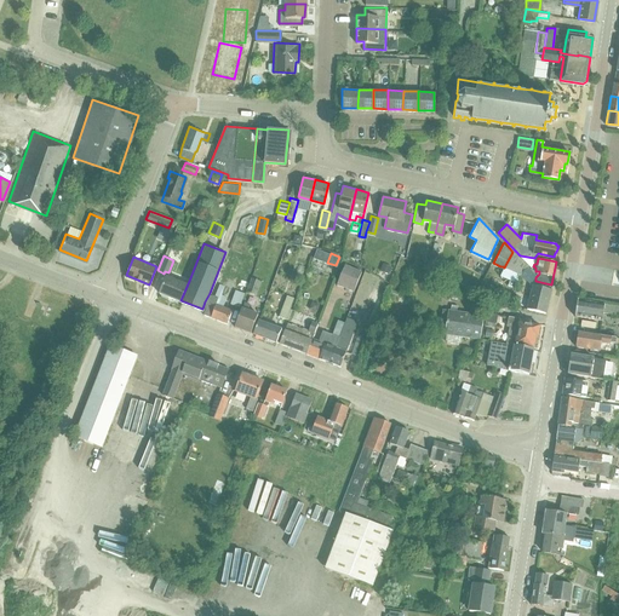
[(390,265),(383,262),(379,269),(388,272),(390,265)]
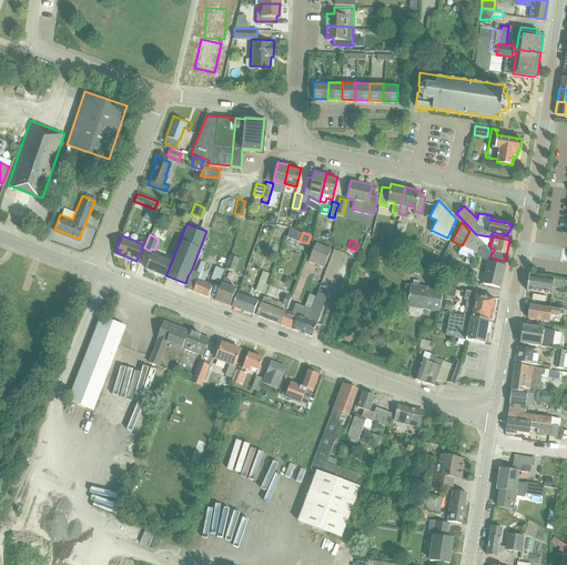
[(323,265),(331,248),(315,241),(307,259),(323,265)]
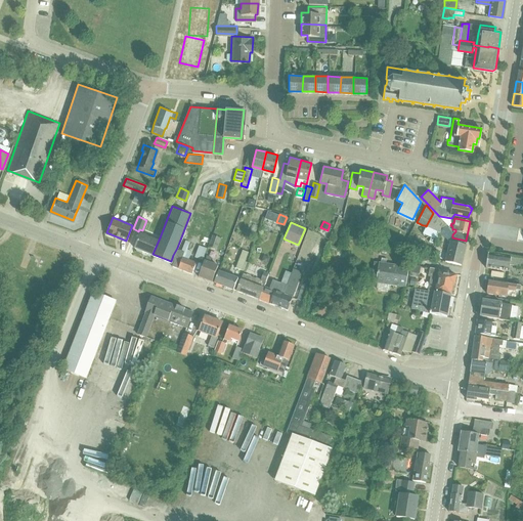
[(445,224),(440,230),(447,237),(446,242),(448,243),(444,259),(461,263),(465,243),(450,240),(450,237),(448,236),(453,232),(445,224)]
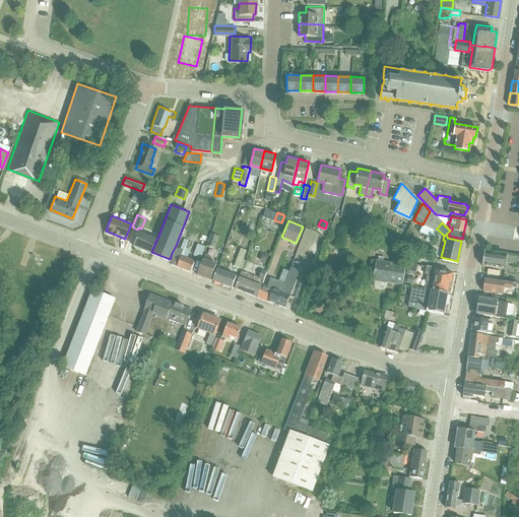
[(151,252),(158,236),(146,232),(145,233),(139,231),(133,245),(151,252)]
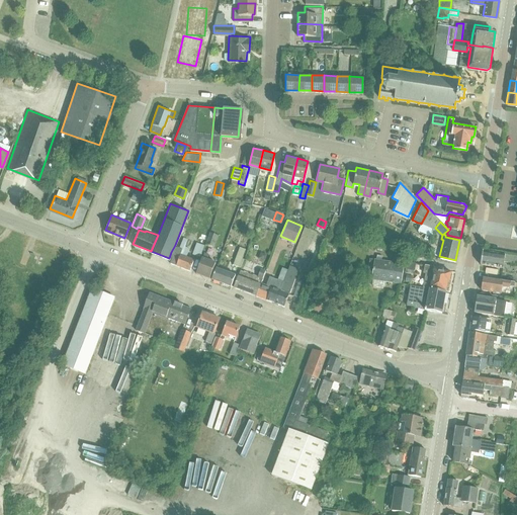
[(308,230),(306,235),(313,238),(315,233),(308,230)]
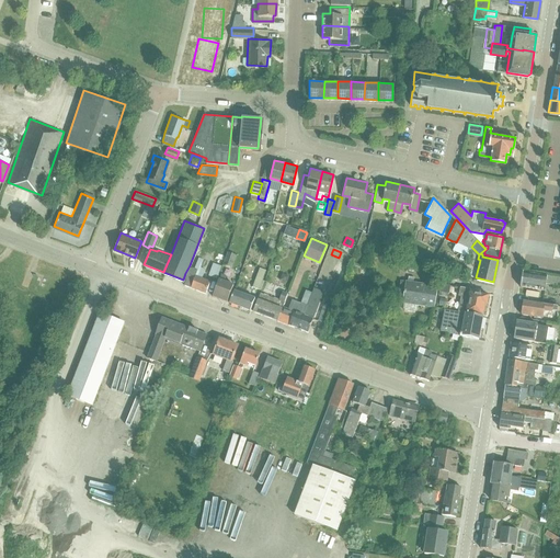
[(227,250),(223,262),(230,265),(236,253),(227,250)]
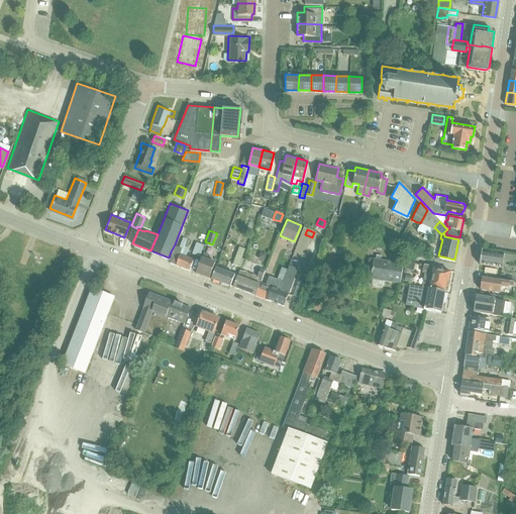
[(315,231),(310,243),(317,246),(322,234),(315,231)]
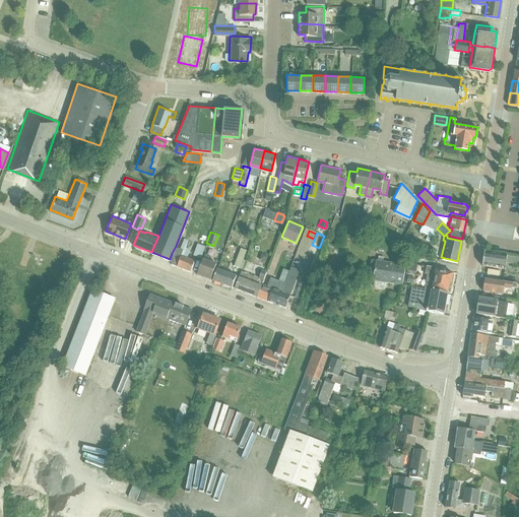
[(174,254),(171,263),(190,270),(194,259),(186,256),(189,248),(185,246),(188,238),(184,237),(180,248),(176,246),(172,253),(174,254)]
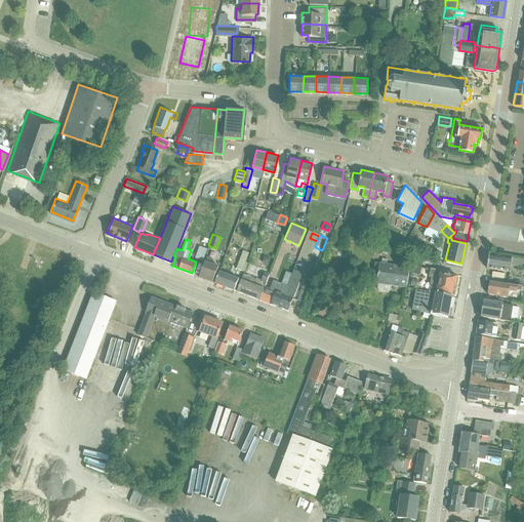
[(195,255),(202,257),(206,246),(199,243),(195,255)]
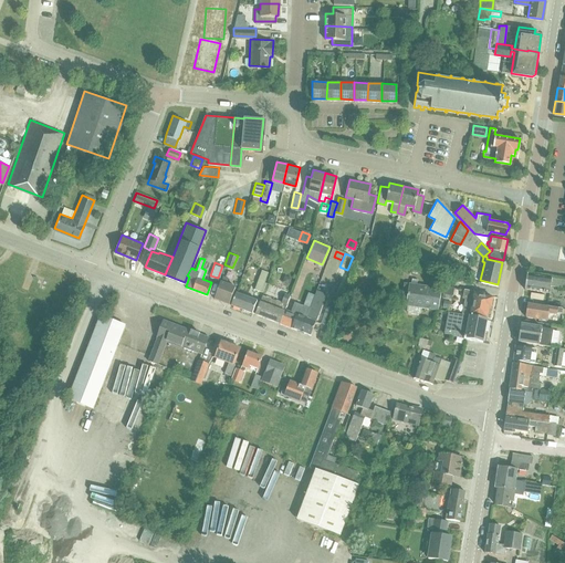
[(253,288),(260,290),(268,270),(261,268),(253,288)]
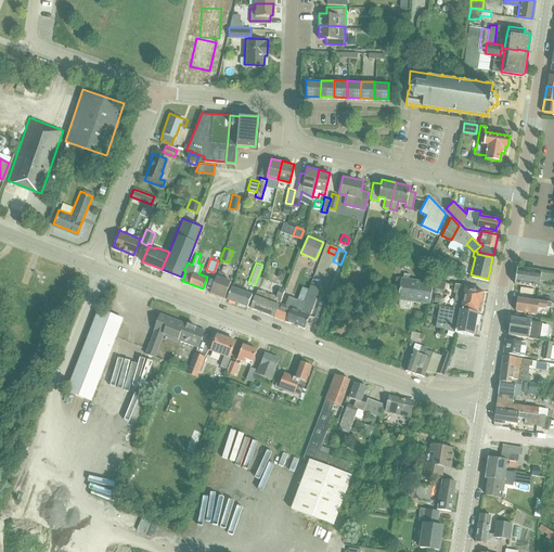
[(516,267),(514,281),(538,284),(539,278),(553,280),(553,279),(553,272),(516,267)]
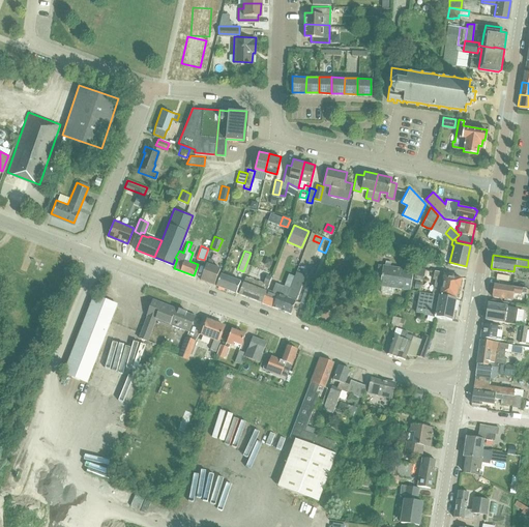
[(208,257),(200,279),(213,283),(219,267),(211,264),(213,259),(208,257)]
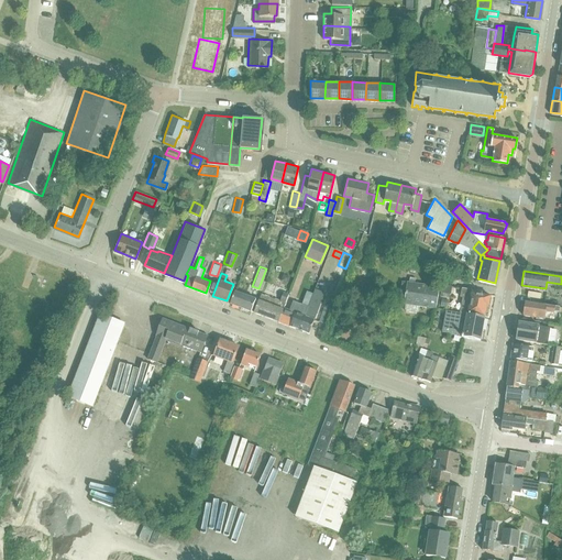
[(401,280),(398,300),(405,302),(404,307),(405,309),(415,310),(417,309),(418,304),(436,306),(439,285),(414,281),(415,276),(408,275),(408,281),(401,280)]
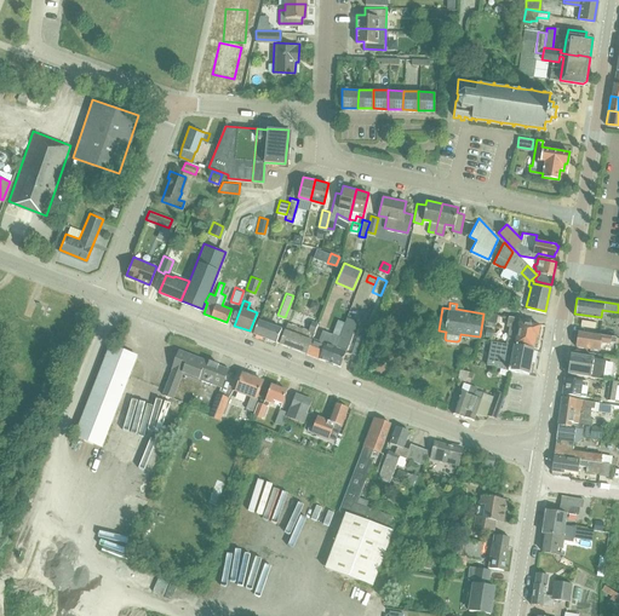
[(506,341),(532,346),(532,345),(536,344),(539,324),(529,322),(529,318),(508,315),(506,324),(509,324),(506,341)]
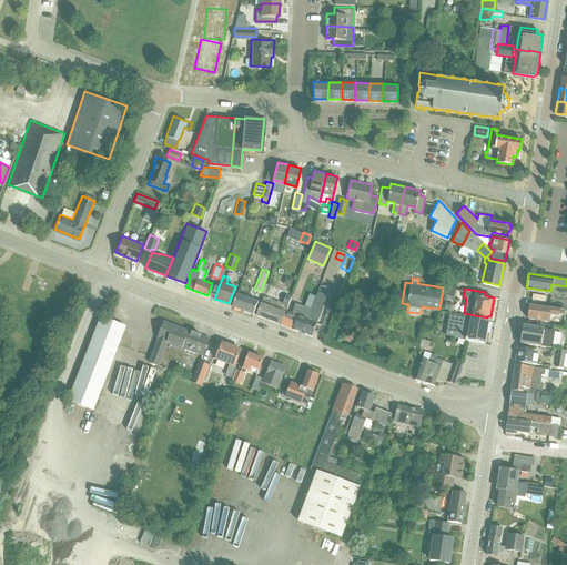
[(310,308),(301,331),(311,334),(316,321),(326,294),(316,290),(310,308)]
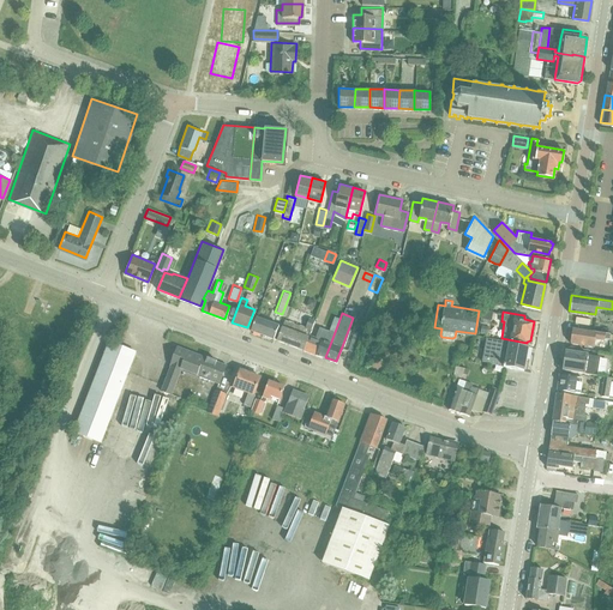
[(256,315),(251,328),(274,337),(278,324),(256,315)]
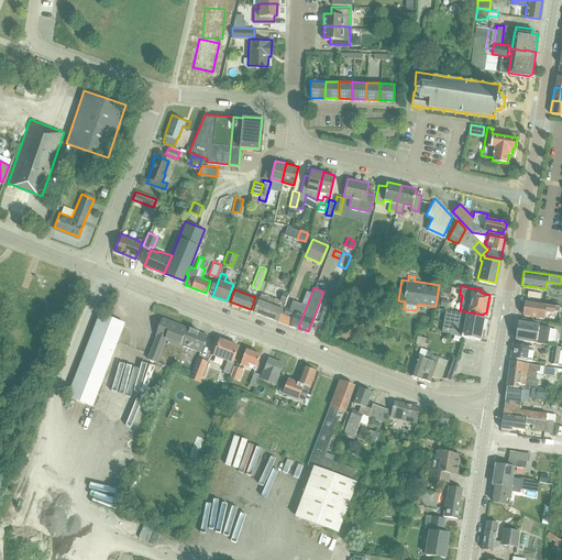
[(276,319),(287,293),(283,291),(279,299),(261,292),(253,310),(276,319)]
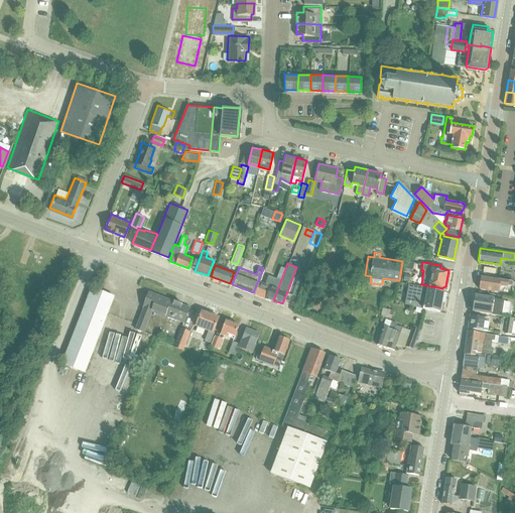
[(263,268),(253,292),(273,300),(281,279),(276,277),(267,274),(264,282),(259,280),(261,276),(264,268),(263,268)]
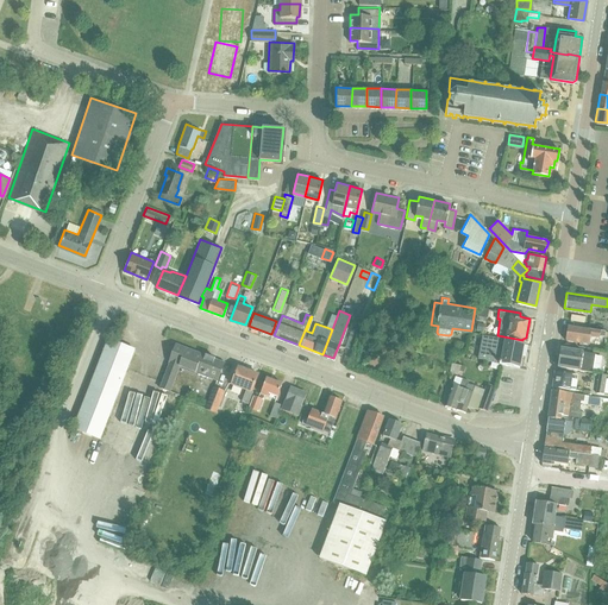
[(568,323),(565,339),(588,341),(589,334),(599,335),(599,334),(603,334),(605,329),(568,323)]
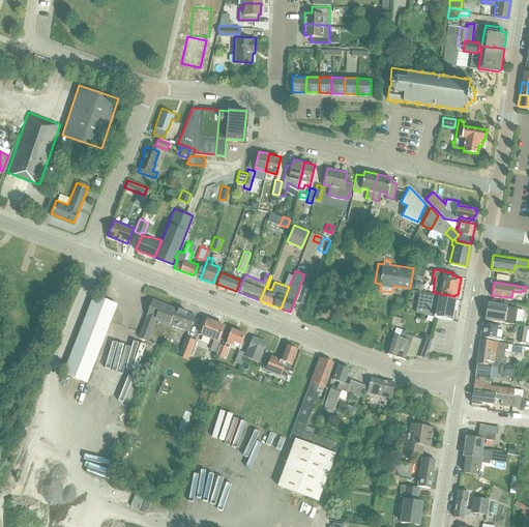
[(305,285),(300,300),(305,302),(312,287),(305,285)]
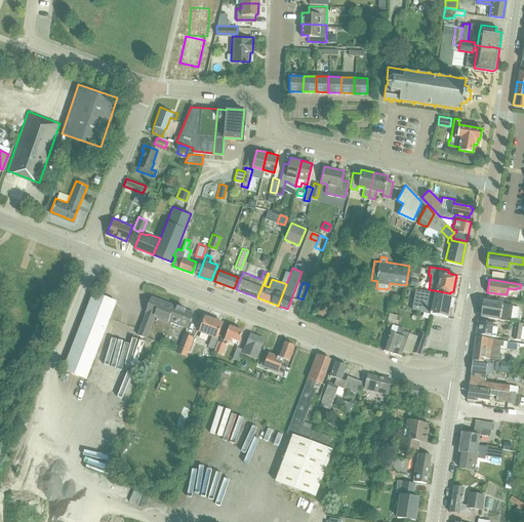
[(430,312),(446,315),(450,293),(429,289),(414,287),(411,307),(430,312)]
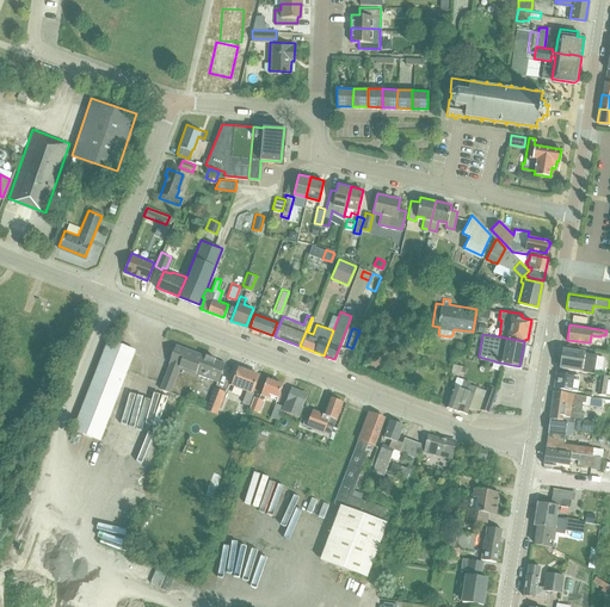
[(108,339),(73,427),(100,438),(135,350),(108,339)]
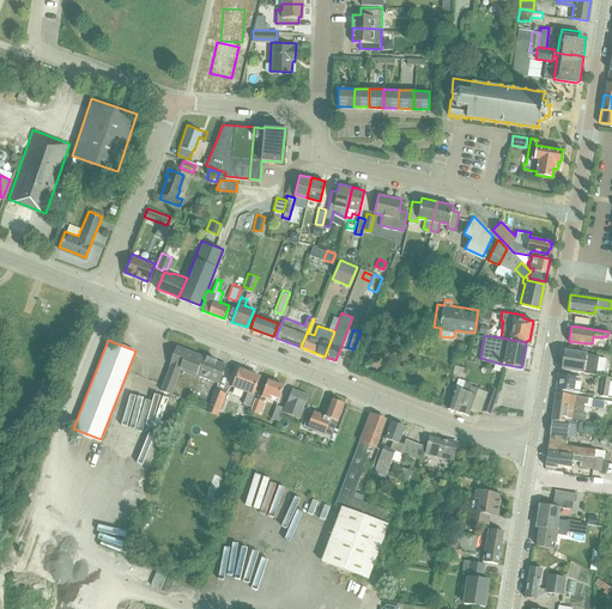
[(176,345),(161,389),(171,393),(180,367),(218,382),(225,361),(176,345)]
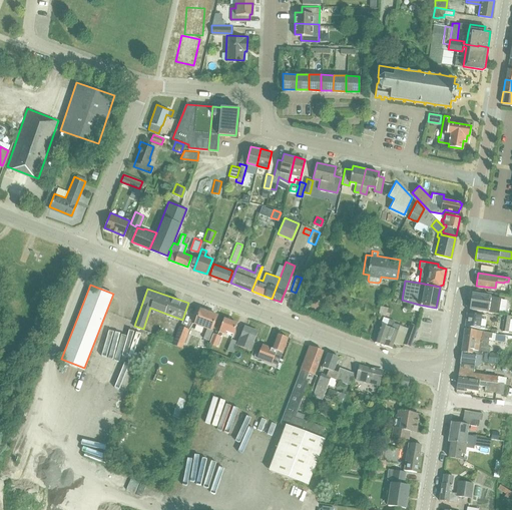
[(472,292),(469,308),(498,312),(501,297),(472,292)]
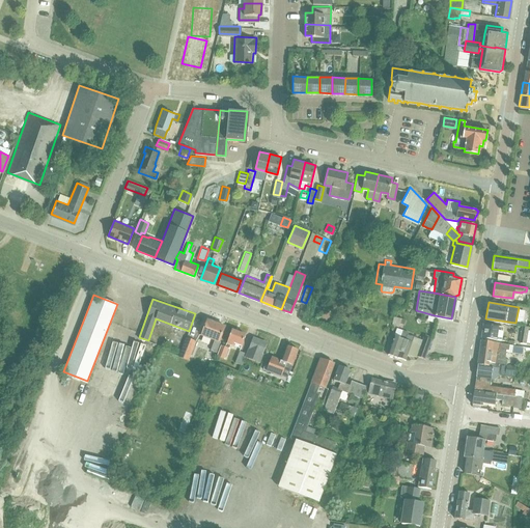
[(401,316),(393,314),(391,323),(398,326),(401,316)]
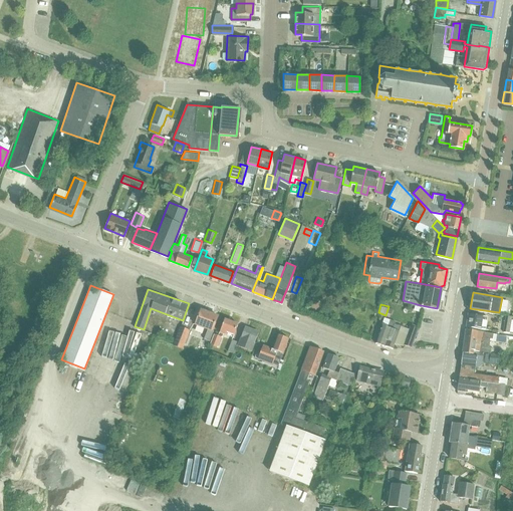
[(201,308),(195,322),(207,327),(203,337),(208,339),(209,337),(218,314),(201,308)]
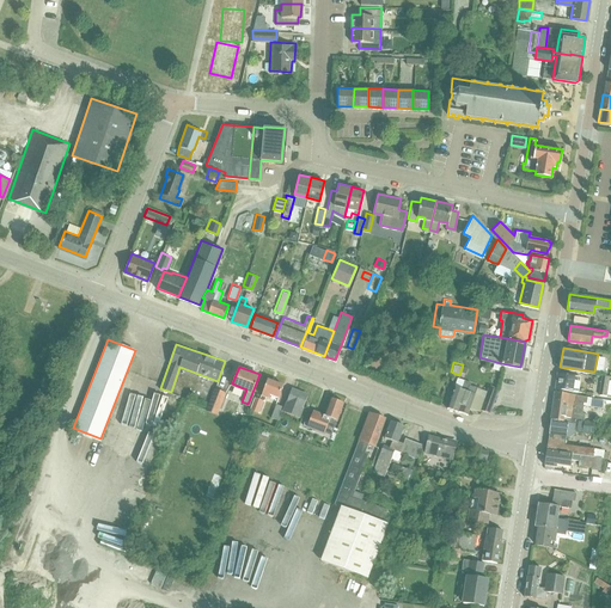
[(576,390),(578,375),(557,372),(555,386),(576,390)]
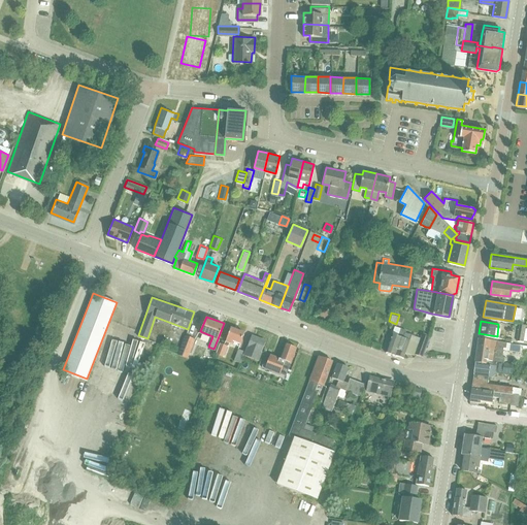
[(522,339),(525,323),(518,322),(516,339),(522,339)]
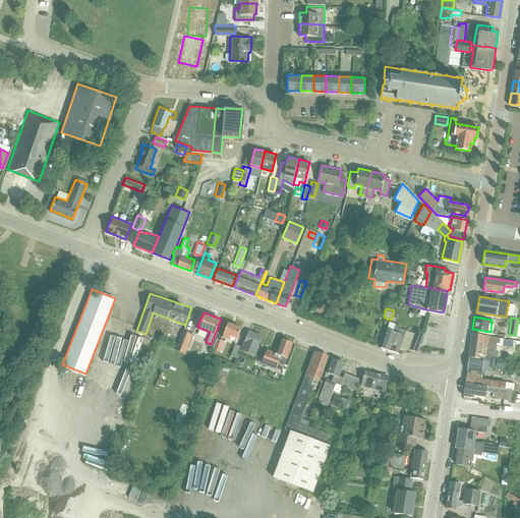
[(386,328),(380,346),(389,349),(390,348),(398,351),(398,350),(404,334),(397,332),(400,325),(394,322),(389,321),(386,328)]
